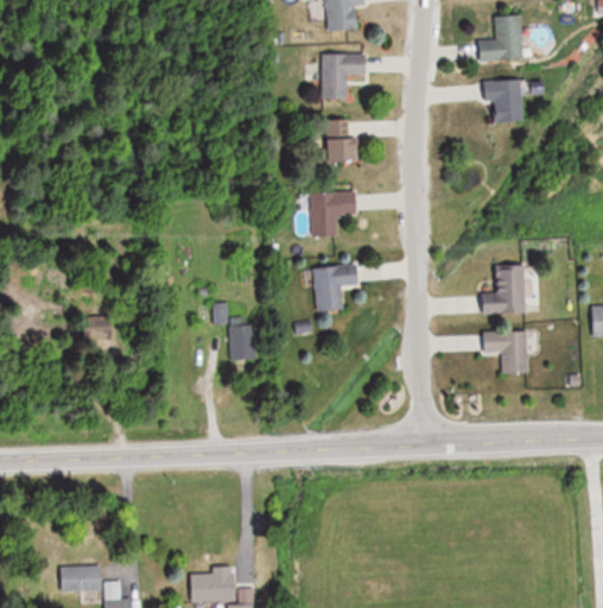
[(363,0),(322,0),(327,33),(356,31),(354,6),(365,5),(363,0)]
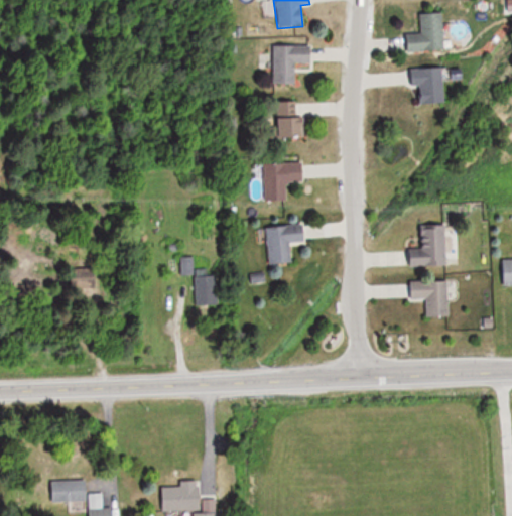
[(440,13),(417,14),(418,32),(404,33),(404,51),(441,50),(440,13)]
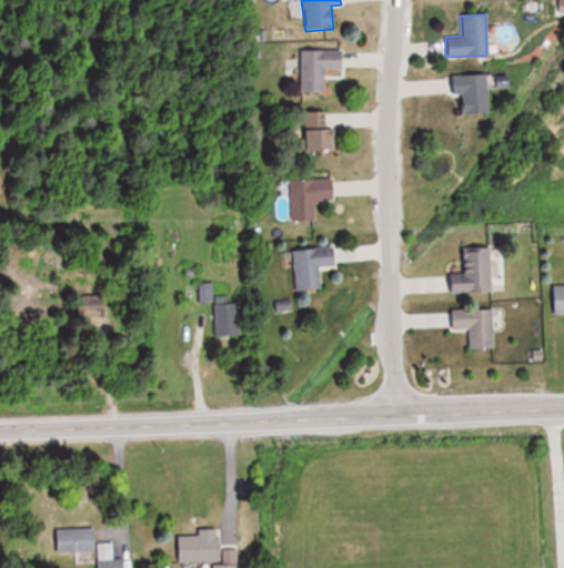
[(299,93),(340,93),(340,50),(299,50),(299,93)]
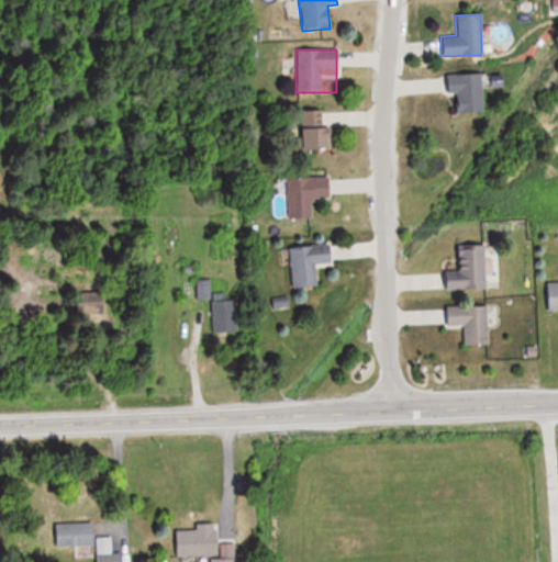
[(445,94),(457,93),(457,113),(482,112),(480,74),(445,75),(445,94)]
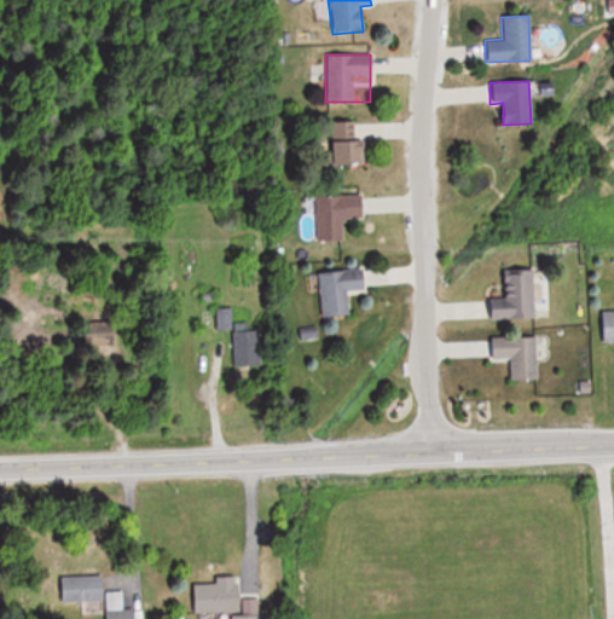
[(330,123),(330,167),(364,167),(364,123),(330,123)]
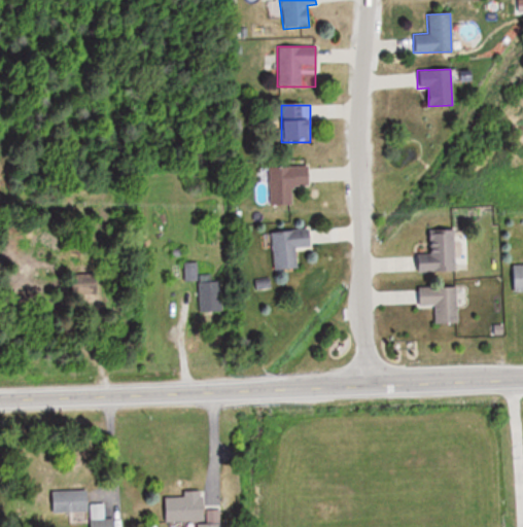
[(289,205),(289,186),(307,186),(307,167),(268,167),(268,205),(289,205)]
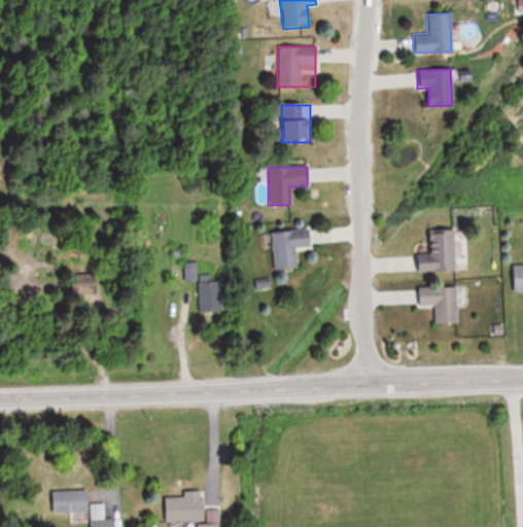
[(294,248),(310,247),(308,229),(269,233),(272,271),(297,269),(294,248)]
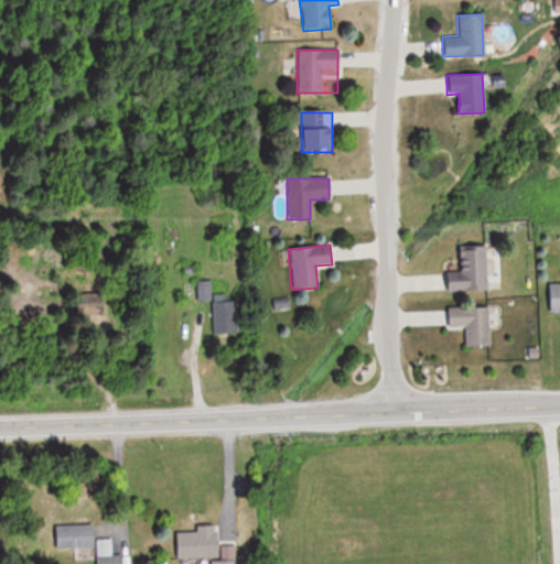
[(455,271),(444,271),(444,291),(485,291),(485,245),(455,245),(455,271)]
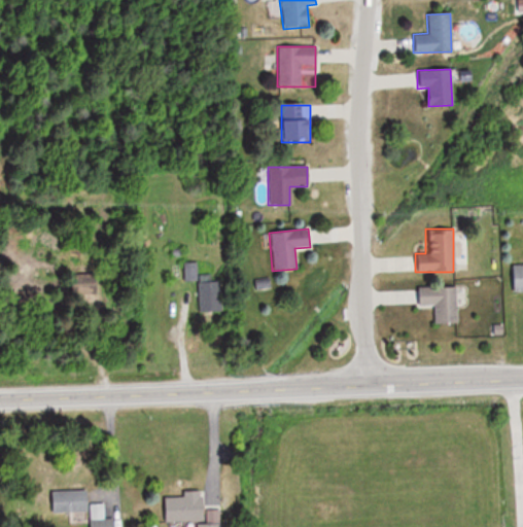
[(522,262),(510,264),(510,290),(522,290),(522,262)]
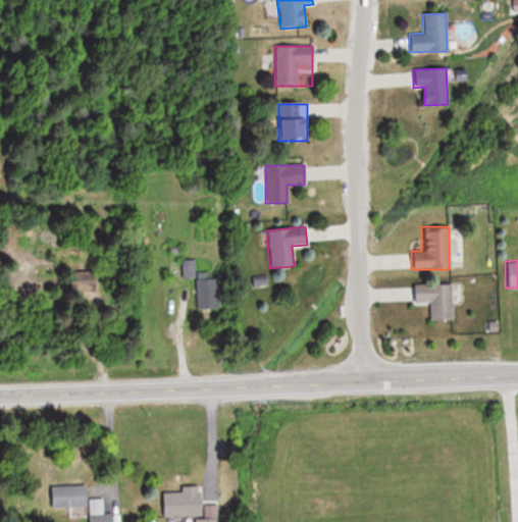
[(190,267),(179,270),(182,279),(193,276),(190,267)]
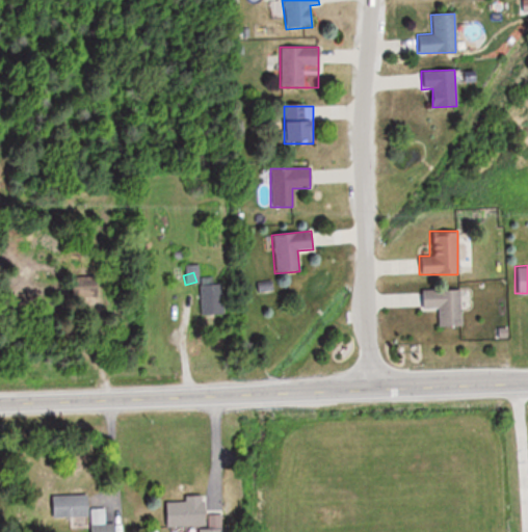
[(221,315),(221,283),(198,283),(198,315),(221,315)]
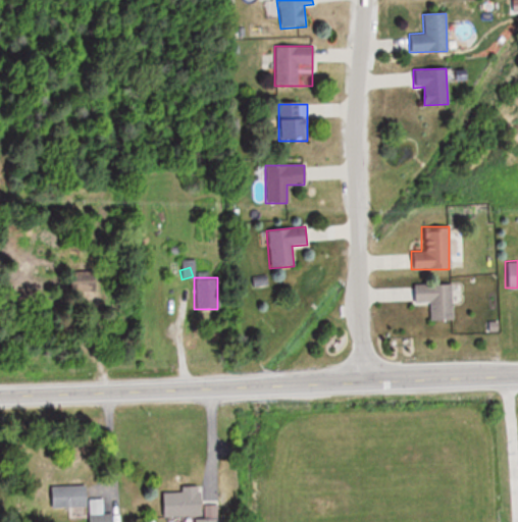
[(451,283),(413,284),(413,303),(429,302),(429,321),(452,321),(451,283)]
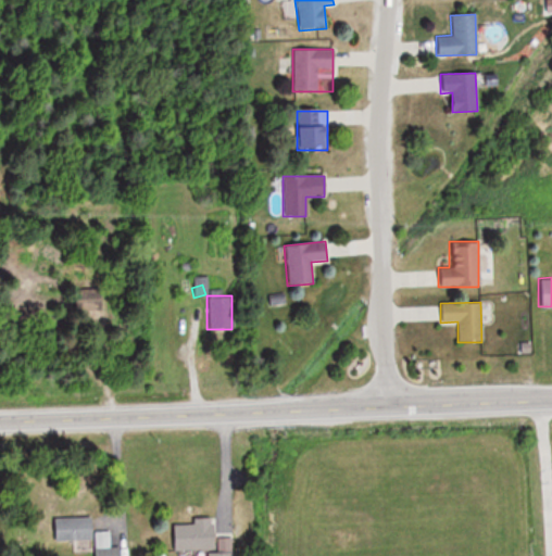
[(90,517),(52,517),(52,540),(90,540),(90,517)]
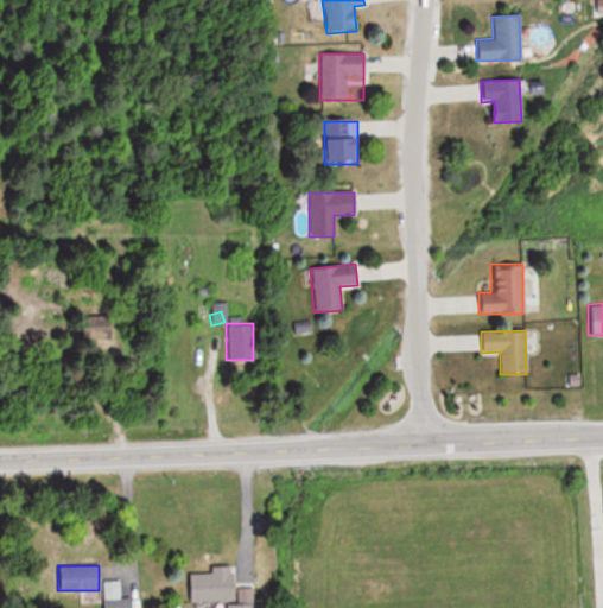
[(186,574),(186,602),(248,602),(248,583),(233,583),(233,574),(186,574)]
